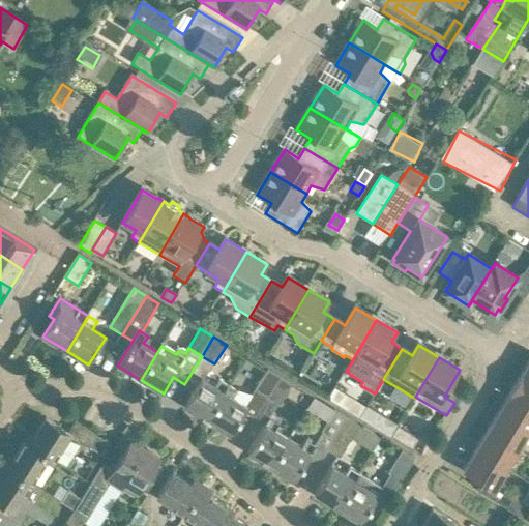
[(237,391),(229,386),(207,421),(230,436),(244,413),(254,419),(280,377),(268,370),(245,407),(233,399),(237,391)]
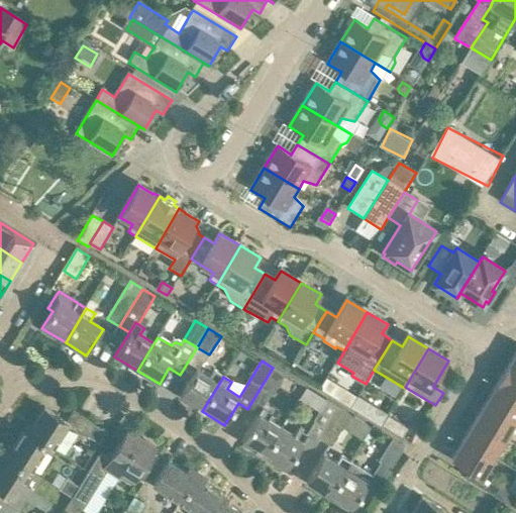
[(498,385),(515,395),(515,369),(509,366),(498,385)]
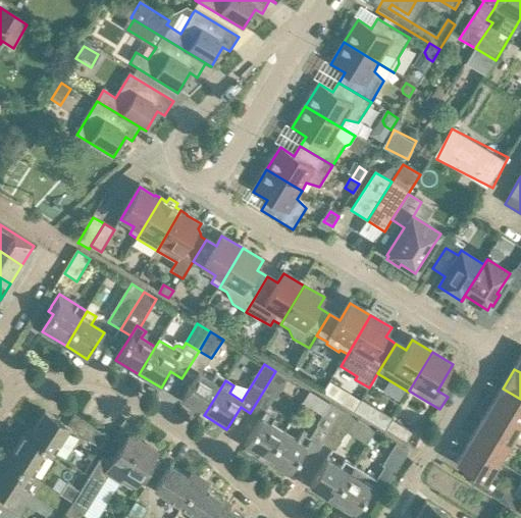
[(289,379),(275,371),(250,413),(261,420),(245,447),(253,453),(251,457),(264,465),(267,461),(284,433),(270,424),(275,418),(266,413),(289,379)]
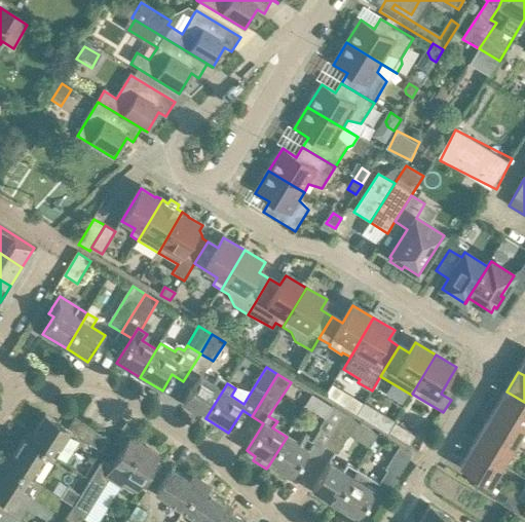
[(218,377),(213,385),(199,377),(183,404),(205,418),(227,383),(218,377)]
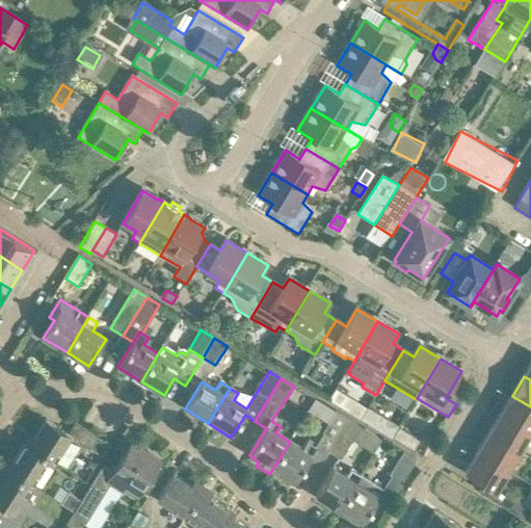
[(336,390),(329,400),(340,406),(346,396),(336,390)]
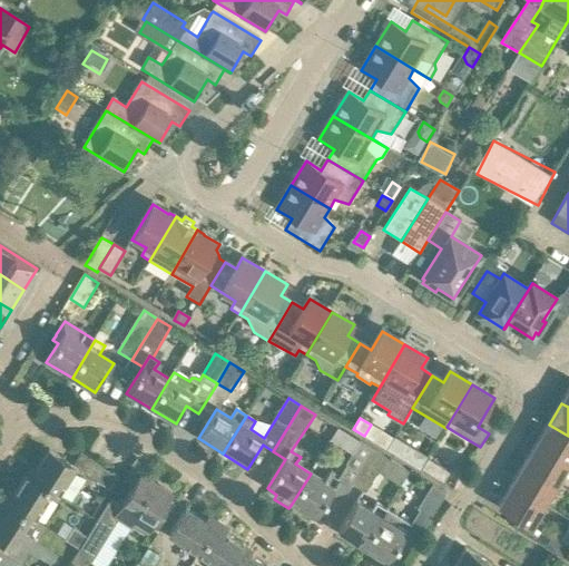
[(568,436),(549,425),(537,445),(568,464),(568,436)]
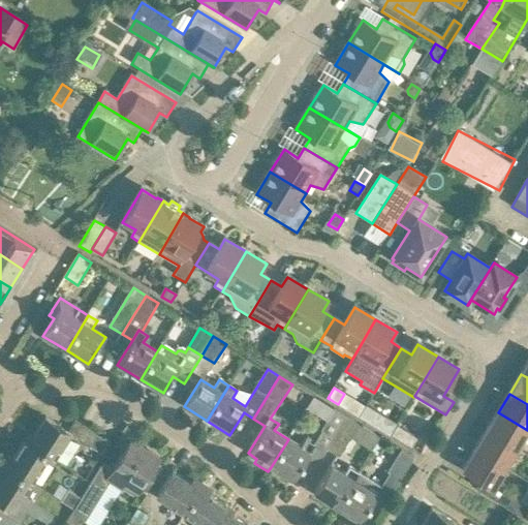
[(375,412),(366,406),(359,418),(368,424),(375,412)]
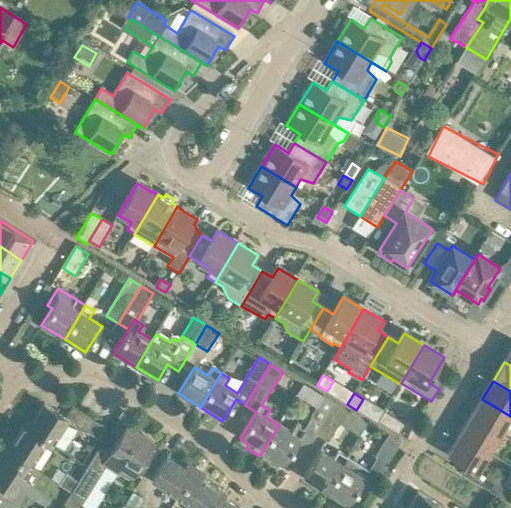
[(294,448),(304,454),(322,425),(335,405),(323,397),(302,430),(295,425),(291,432),(279,425),(262,452),(284,465),(294,448)]
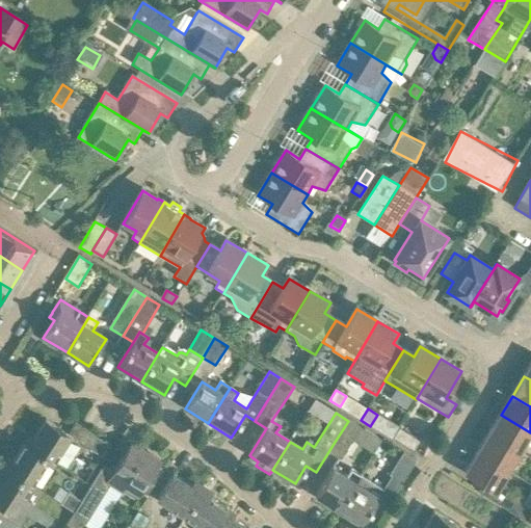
[(489,434),(520,452),(530,436),(530,432),(501,415),(489,434)]
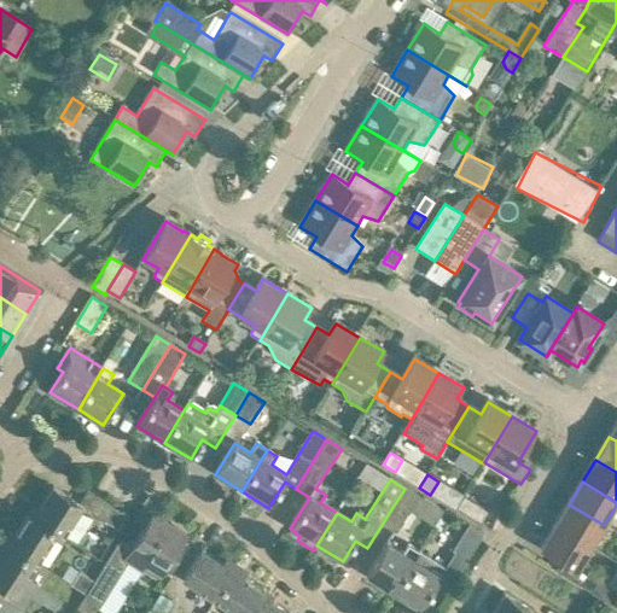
[(419,497),(405,489),(389,513),(367,548),(367,549),(382,525),(396,535),(419,497)]
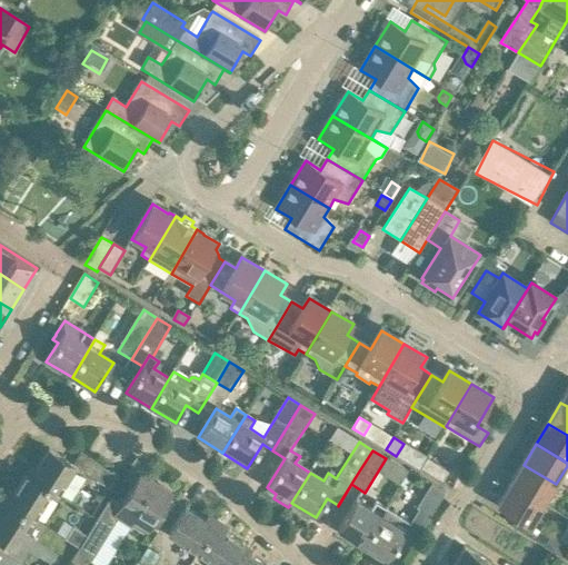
[(32,479),(51,493),(58,497),(76,468),(50,452),(32,479)]
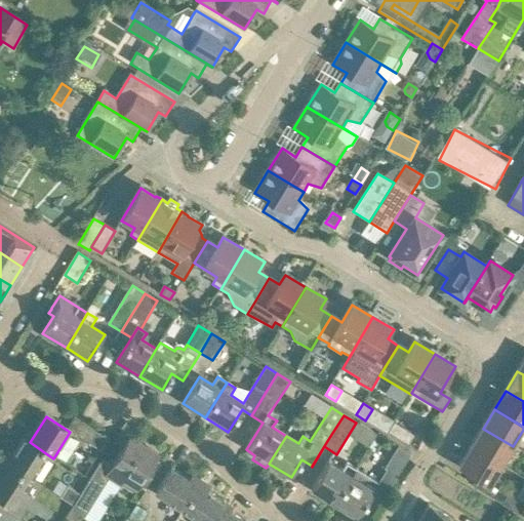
[(388,433),(409,446),(415,435),(394,423),(388,433)]
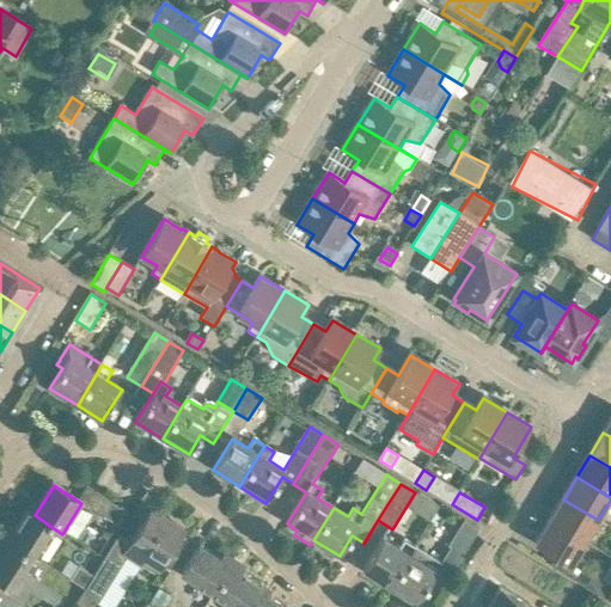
[(118,526),(127,514),(104,500),(96,512),(118,526)]
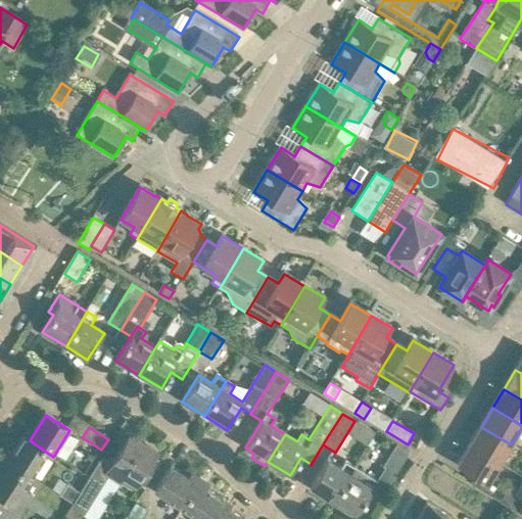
[(481,427),(470,445),(500,464),(511,444),(481,427)]
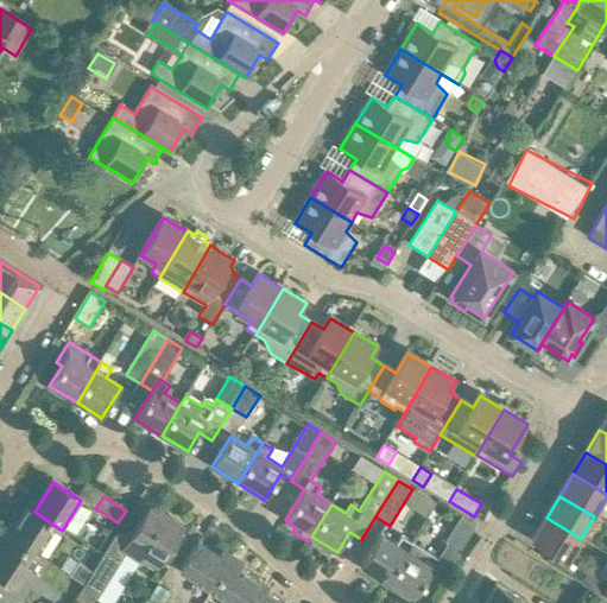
[(29,508),(8,538),(37,556),(55,526),(35,512),(29,508)]
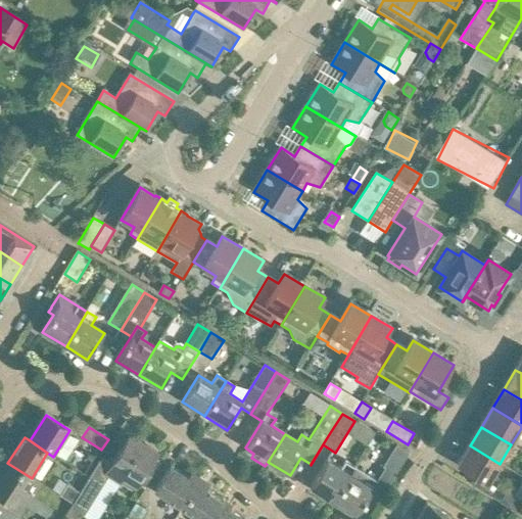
[(86,482),(80,492),(73,504),(70,507),(85,515),(108,476),(120,483),(125,474),(139,483),(157,454),(130,437),(111,466),(101,460),(88,482),(86,482)]
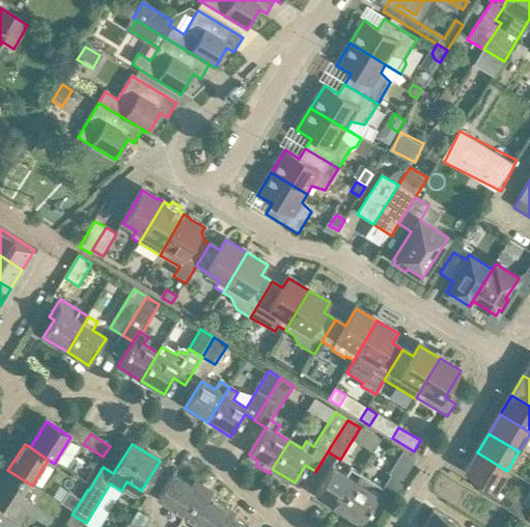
[(510,497),(502,479),(507,471),(477,452),(465,472),(482,483),(477,492),(504,507),(510,497)]
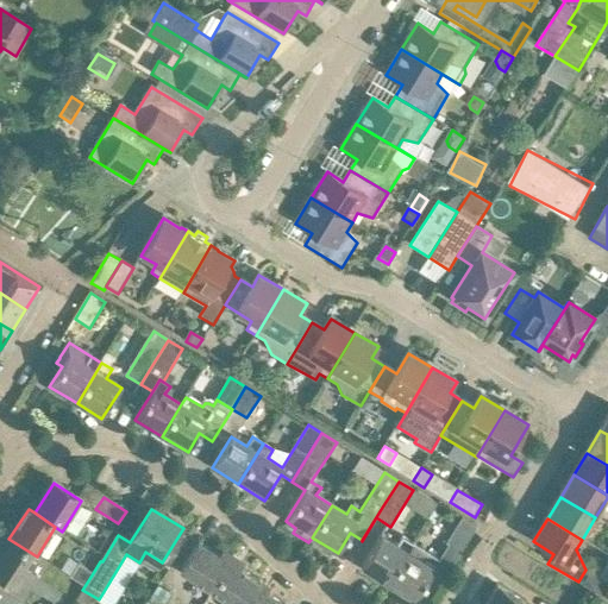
[(476,529),(462,520),(446,543),(462,553),(476,529)]
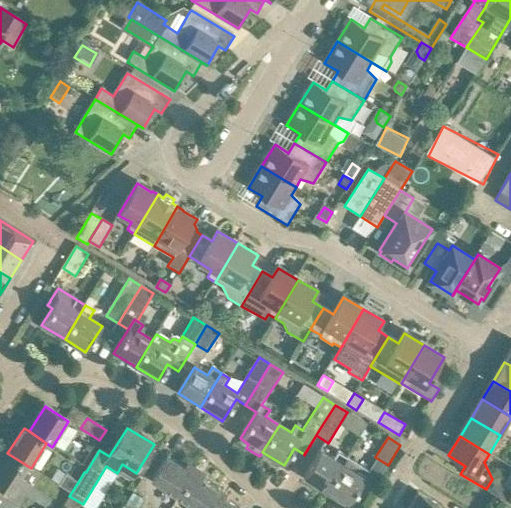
[(304,478),(326,492),(347,458),(338,452),(334,459),(321,451),(304,478)]
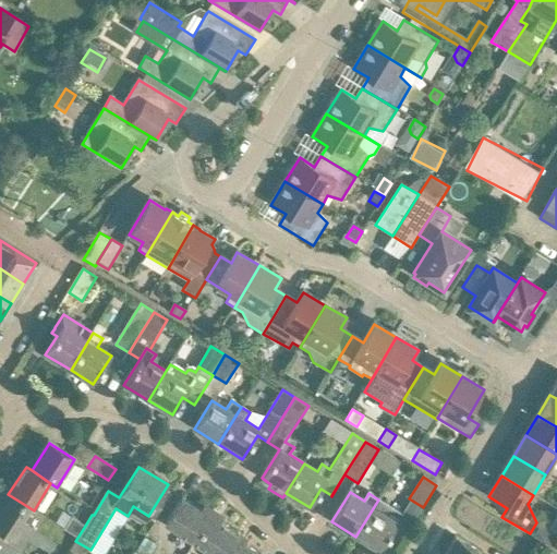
[(0,528),(15,539),(34,510),(8,494),(0,506),(0,528)]
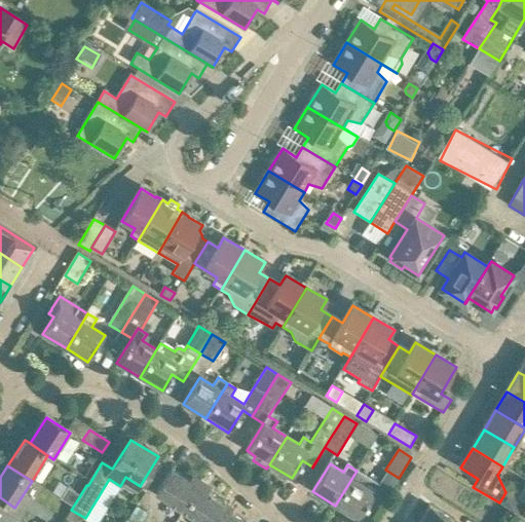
[(156,495),(183,512),(198,487),(172,471),(156,495)]
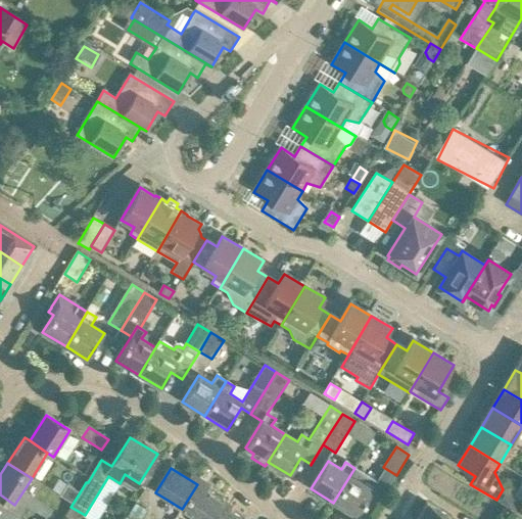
[(377,482),(354,468),(333,503),(356,517),(377,482)]
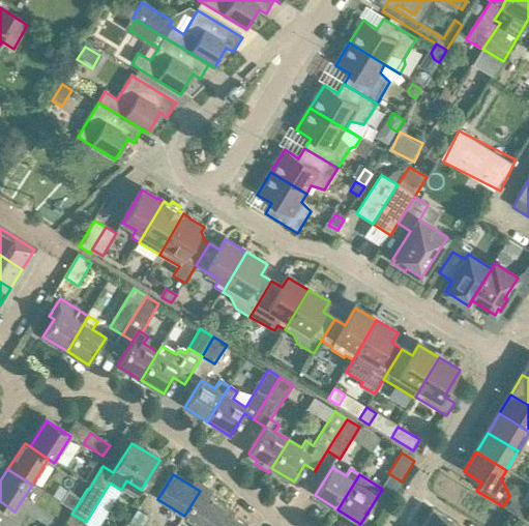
[(61,502),(74,510),(81,499),(67,491),(61,502)]
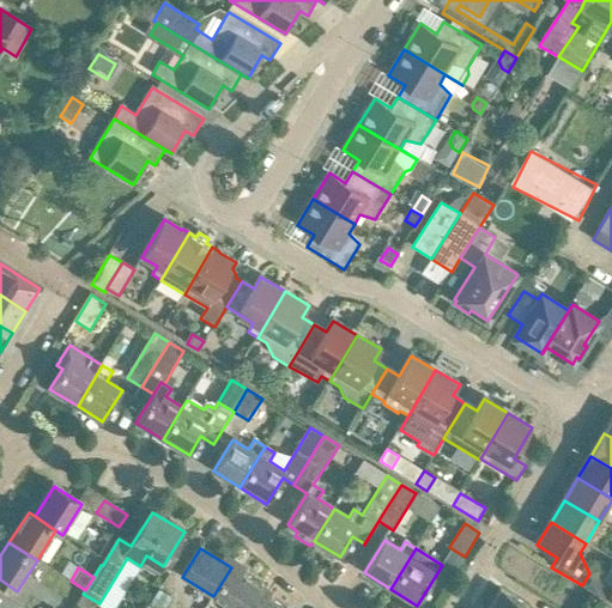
[(262,587),(231,567),(213,596),(232,607),(248,607),(258,593),(262,587)]
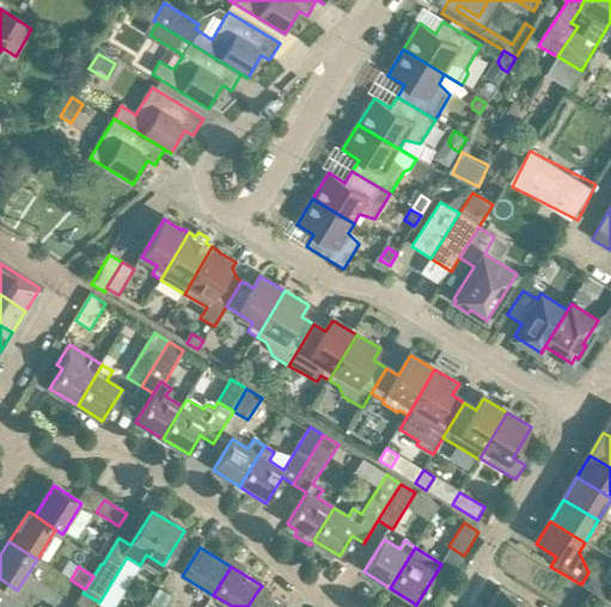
[(610,584),(588,572),(581,584),(606,600),(610,592),(610,584)]
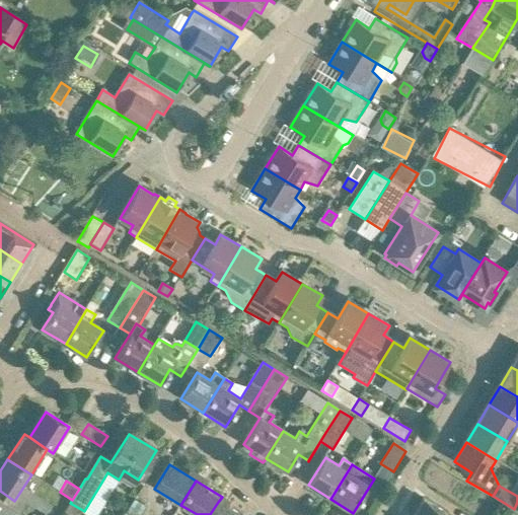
[(446,514),(424,501),(415,514),(446,514)]
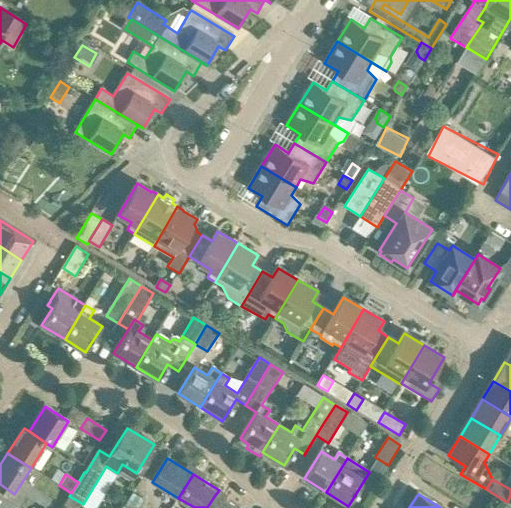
[(235,507),(215,495),(207,507),(235,507)]
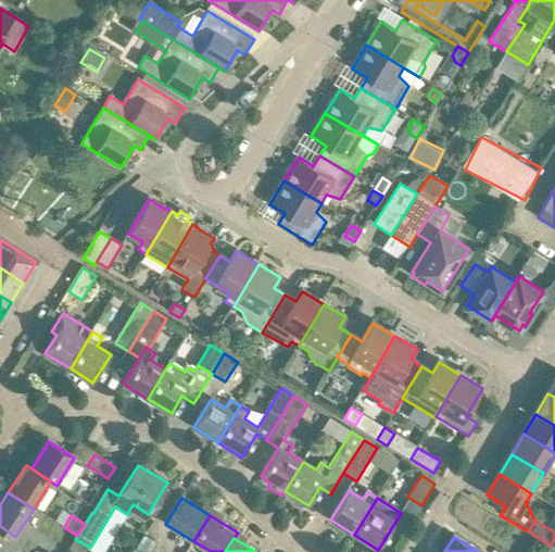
[(15,551),(0,541),(0,551),(15,551)]
